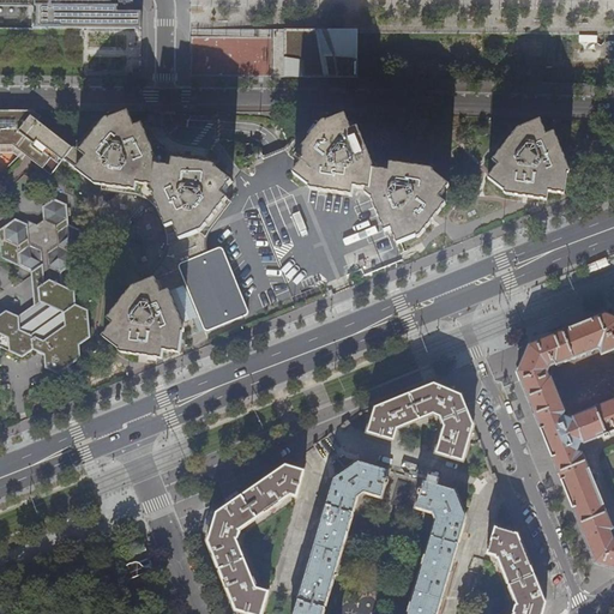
[(0,0),(0,28),(142,29),(142,12),(138,12),(131,4),(133,4),(134,2),(131,0),(0,0)]
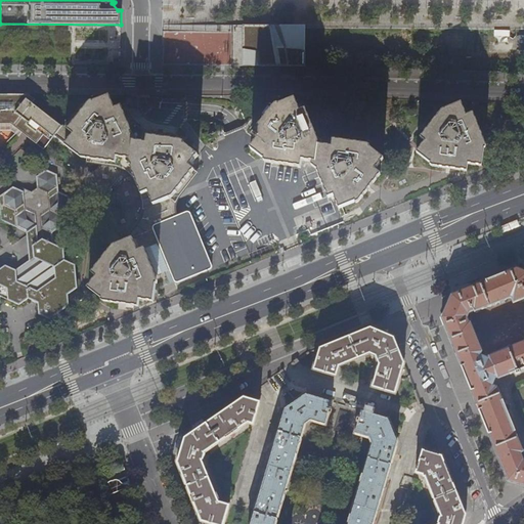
[(305,26),(247,26),(247,33),(243,33),(243,66),(305,67),(305,44),(305,26)]
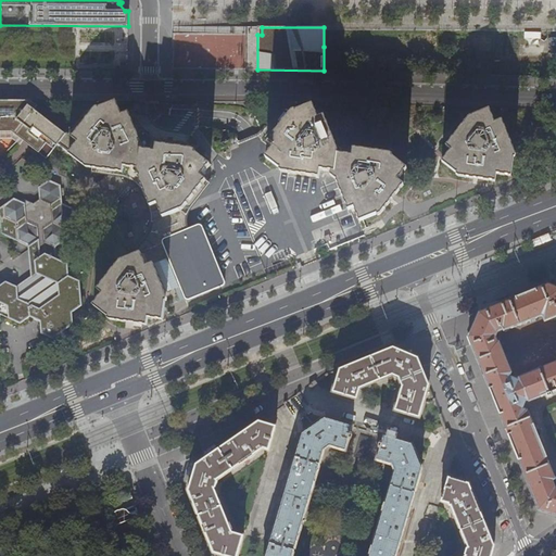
[(239,66),(239,59),(201,58),(201,66),(239,66)]
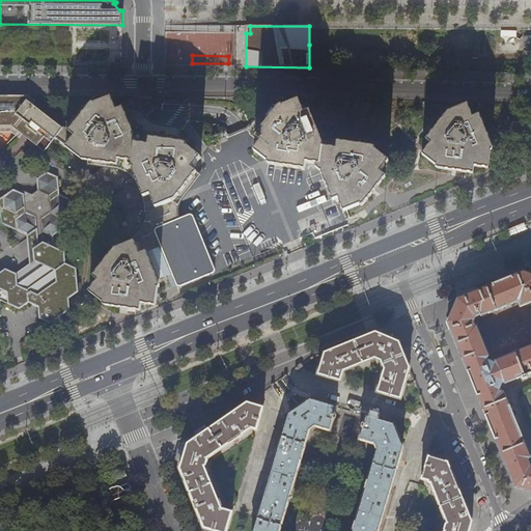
[(0,124),(12,124),(27,137),(46,152),(54,143),(64,131),(49,116),(34,105),(37,102),(31,95),(17,95),(0,95),(0,124)]
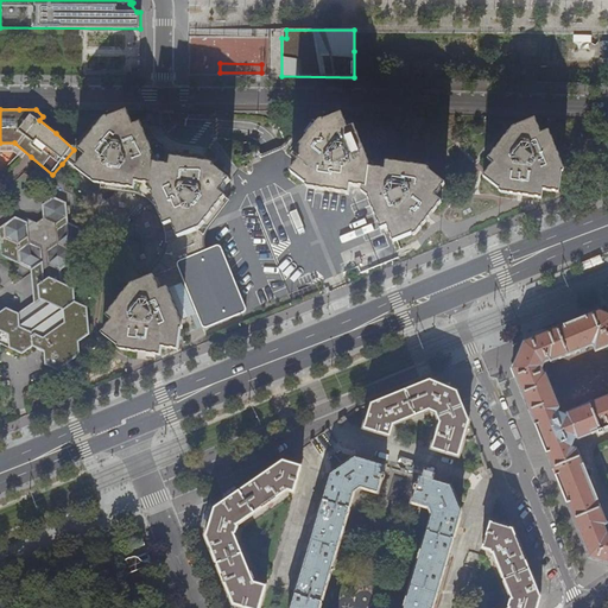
[(190,157),(173,154),(171,154),(168,153),(164,151),(162,149),(160,149),(159,146),(157,144),(154,141),(152,138),(145,120),(139,122),(137,124),(133,126),(126,112),(109,120),(109,122),(105,128),(100,125),(78,151),(83,156),(73,169),(88,182),(90,179),(100,181),(99,190),(115,192),(106,206),(112,219),(126,220),(127,225),(125,228),(127,234),(131,241),(134,241),(135,244),(127,257),(133,271),(147,272),(151,280),(135,286),(137,289),(131,296),(127,292),(106,318),(111,323),(100,336),(116,349),(119,347),(127,348),(126,352),(143,354),(160,358),(163,349),(178,350),(182,331),(177,330),(175,323),(181,321),(187,318),(194,316),(196,315),(201,327),(246,309),(220,245),(202,253),(203,246),(206,240),(232,206),(227,201),(221,197),(230,184),(227,182),(215,172),(213,173),(204,172),(206,166),(206,159),(190,157)]
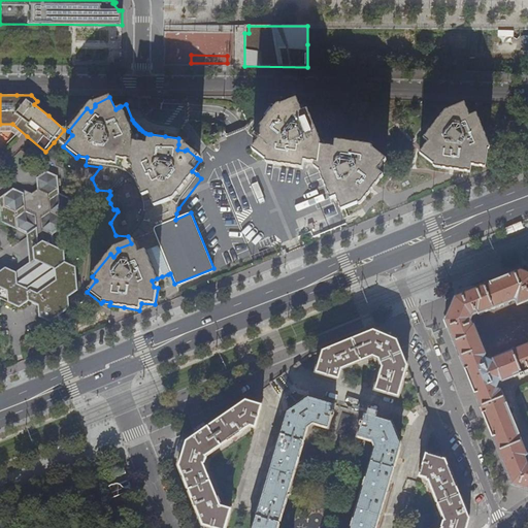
[(303,164),(319,165),(320,149),(316,147),(312,140),(316,138),(304,111),(299,113),(297,108),(296,105),(294,100),(281,106),(277,107),(278,109),(275,112),(273,117),(270,113),(262,125),(254,136),(253,138),(259,141),(250,155),(263,164),(265,161),(273,162),(272,167),(302,170),(303,164)]
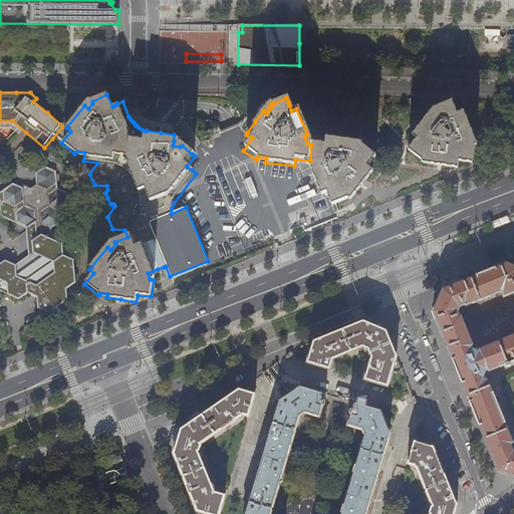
[(451,168),(458,169),(459,162),(473,164),(476,147),(473,147),(470,141),(474,138),(471,131),(463,111),(458,114),(455,107),(454,104),(453,102),(445,105),(437,108),(438,111),(437,112),(434,116),(430,113),(412,136),(417,140),(410,147),(407,151),(421,162),(423,160),(430,161),(430,165),(438,166),(444,167),(451,168)]
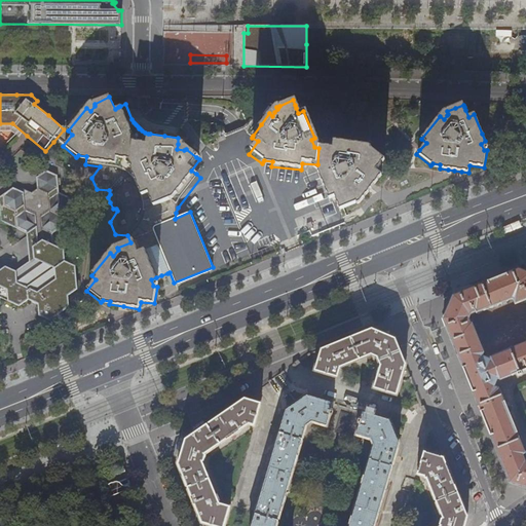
[(318,148),(317,164),(323,164),(325,170),(318,172),(330,199),(336,197),(341,211),(344,209),(358,203),(357,201),(361,195),(365,198),(370,192),(370,191),(372,189),(374,186),(375,185),(382,175),(381,175),(377,172),(384,162),(385,160),(371,151),(370,152),(363,151),(364,146),(333,144),(333,149),(318,148)]
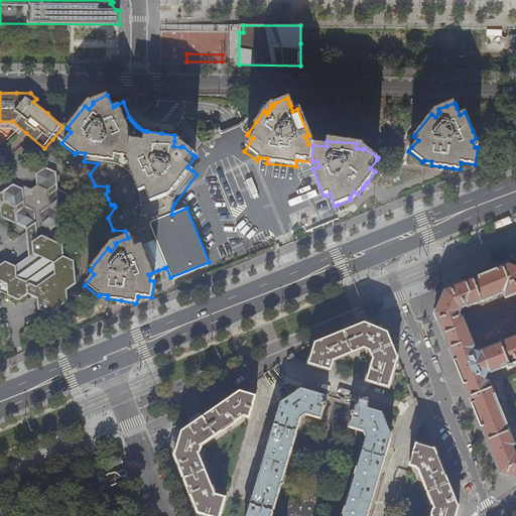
[(67,290),(77,283),(75,261),(63,256),(62,245),(52,240),(51,229),(60,223),(60,212),(71,205),(70,192),(58,187),(56,170),(46,166),(37,172),(38,183),(31,188),(15,181),(13,183),(0,192),(0,204),(1,217),(26,229),(28,257),(15,266),(5,261),(0,264),(0,292),(17,301),(27,294),(36,299),(37,310),(48,315),(68,302),(67,290)]
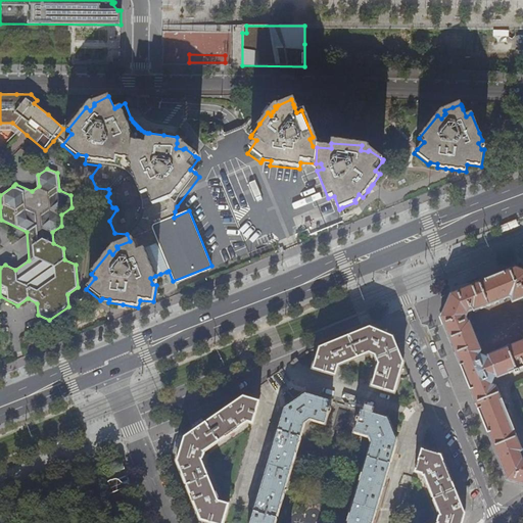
[(516,220),(498,227),(502,234),(519,227),(516,220)]
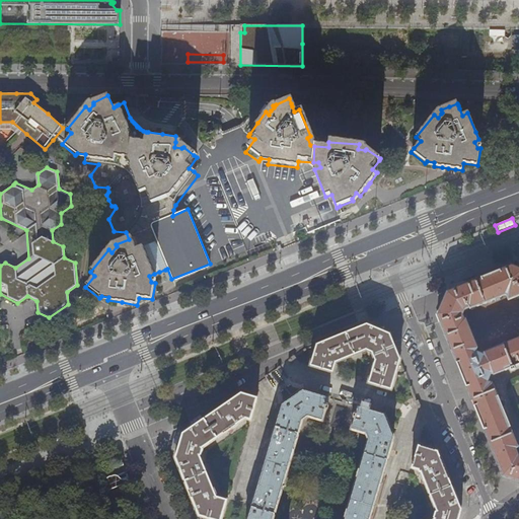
[(477,347),(466,320),(465,319),(462,313),(464,310),(469,307),(470,308),(471,308),(505,295),(508,296),(509,300),(518,295),(518,268),(512,265),(447,291),(438,314),(444,331),(461,373),(478,416),(496,458),(503,476),(518,480),(518,454),(517,449),(518,448),(518,447),(493,382),(490,381),(490,382),(488,381),(492,374),(494,374),(493,375),(494,375),(511,368),(512,371),(516,369),(515,367),(518,365),(518,338),(485,352),(484,355),(475,352),(477,347)]
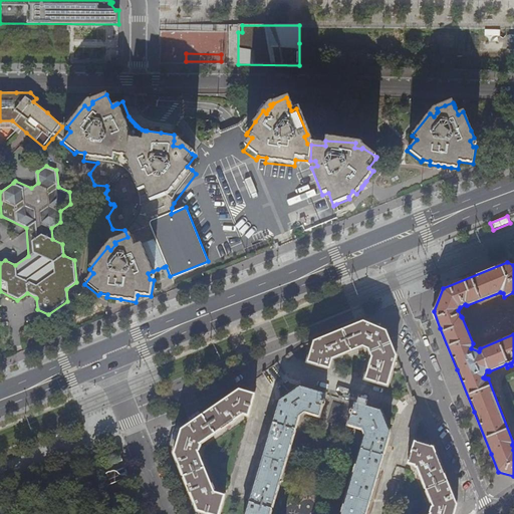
[(365,379),(389,387),(398,355),(391,340),(387,330),(363,320),(357,323),(314,340),(307,362),(330,369),(333,359),(363,346),(368,348),(368,349),(369,349),(371,356),(365,379)]
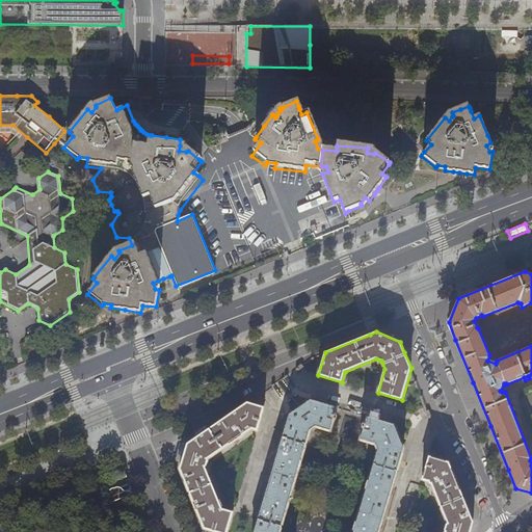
[(280,531),(287,510),(287,511),(290,503),(289,503),(298,470),(299,470),(301,462),(311,430),(316,427),(331,431),(335,420),(337,421),(339,415),(337,415),(339,408),(311,400),(289,415),(255,531),(280,531)]
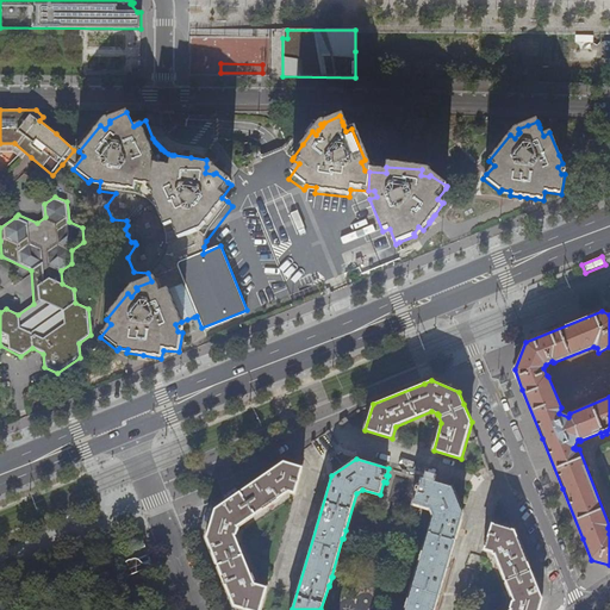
[(235,607),(246,609),(260,609),(268,586),(256,583),(253,574),(251,574),(235,535),(236,535),(238,528),(237,527),(272,504),(280,499),(279,498),(288,492),(296,495),(303,467),(284,461),(240,492),(215,509),(210,524),(206,537),(212,553),(235,607)]
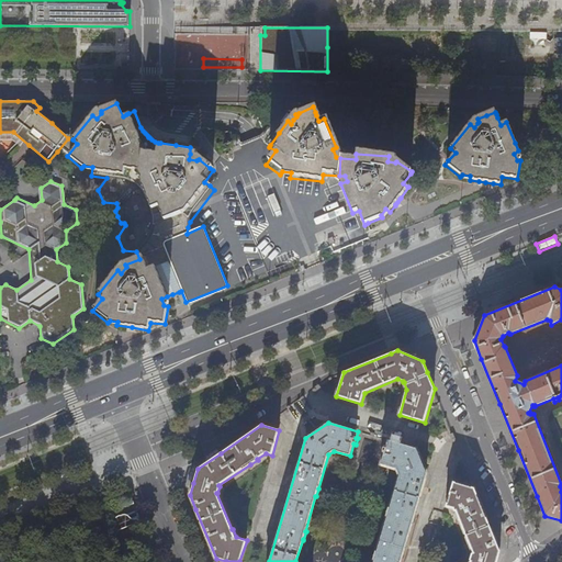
[(401,561),(428,474),(417,448),(389,440),(386,447),(384,447),(382,452),(384,453),(381,464),(397,470),(400,476),(391,508),(390,508),(388,516),(388,517),(378,552),(377,551),(374,560),(375,560),(374,561),(401,561)]
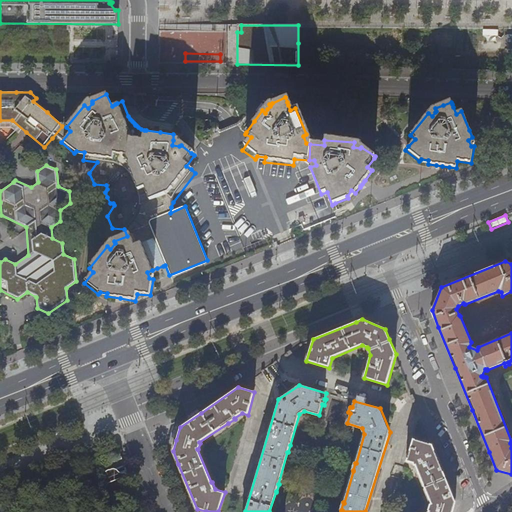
[(168,438),(176,440),(180,427),(201,413),(198,407),(173,423),(168,438)]
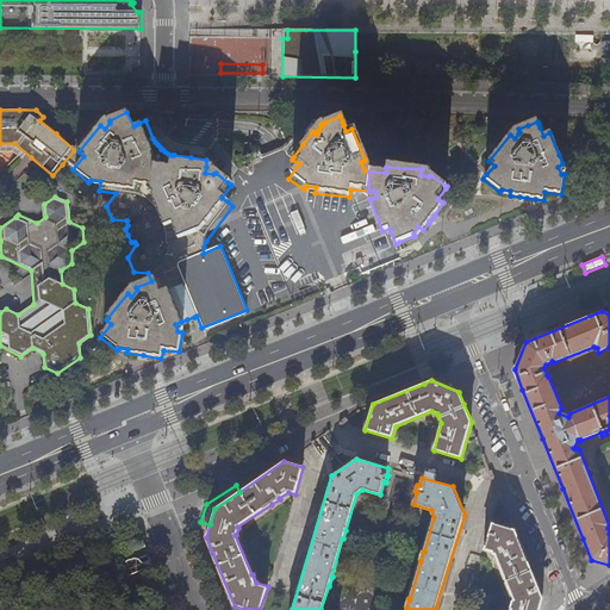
[(539,609),(543,599),(515,530),(493,523),(485,551),(493,553),(498,564),(499,564),(515,601),(514,601),(511,609),(539,609)]
